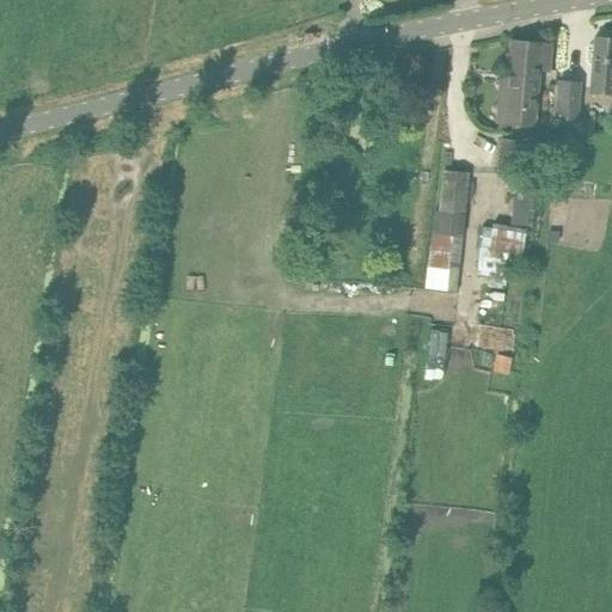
[(592,61),(589,93),(611,95),(611,37),(594,37),(592,61)]
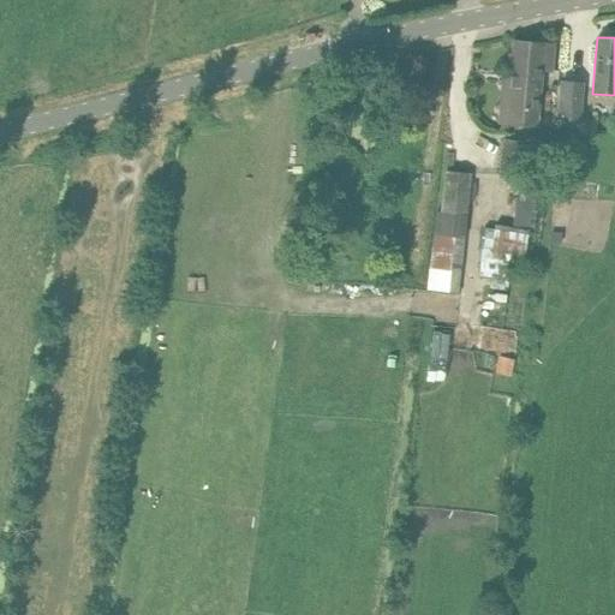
[(503,84),(501,108),(501,117),(537,121),(539,67),(553,69),(555,45),(514,41),(511,85),(503,84)]
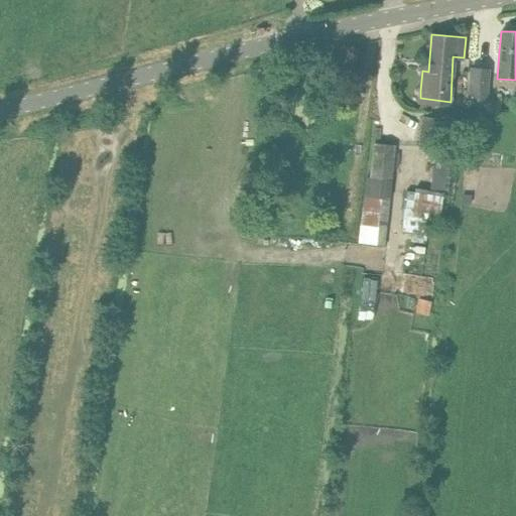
[(470,68),(467,99),(483,101),(486,101),(489,70),(470,68)]
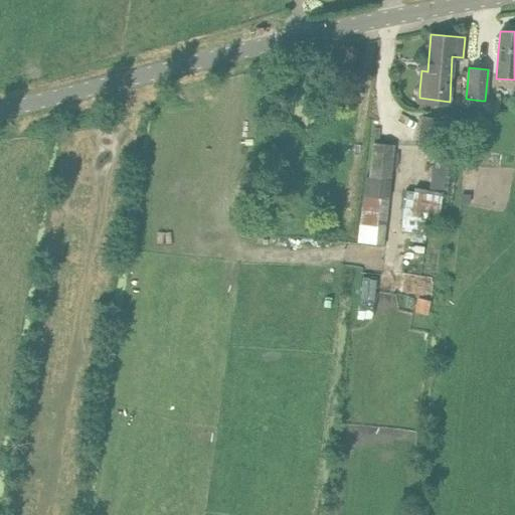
[(403,210),(400,230),(416,232),(419,213),(439,216),(454,121),(421,116),(417,146),(435,149),(428,191),(412,188),(412,191),(404,190),(401,210),(403,210)]
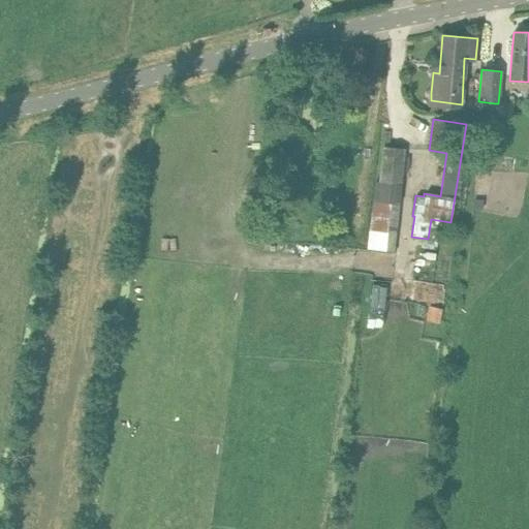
[(374,182),(367,250),(393,252),(404,151),(381,148),(378,183),(374,182)]
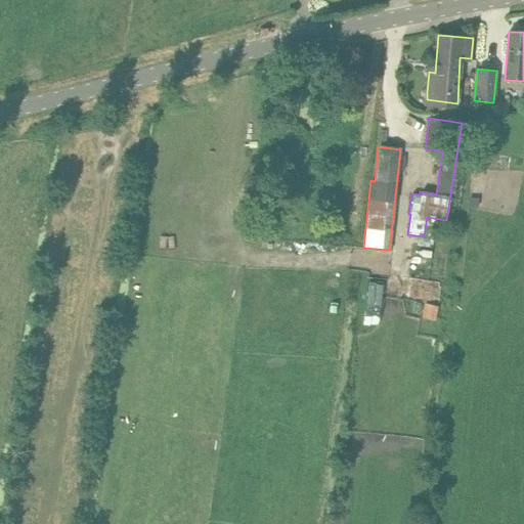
[(438,307),(424,303),(421,316),(435,319),(438,307)]
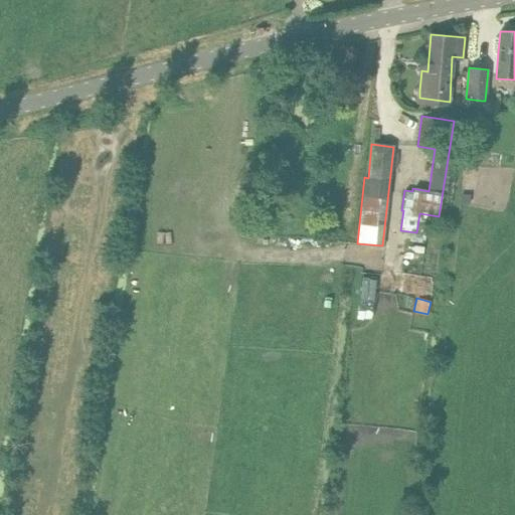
All buildings are outlined.
